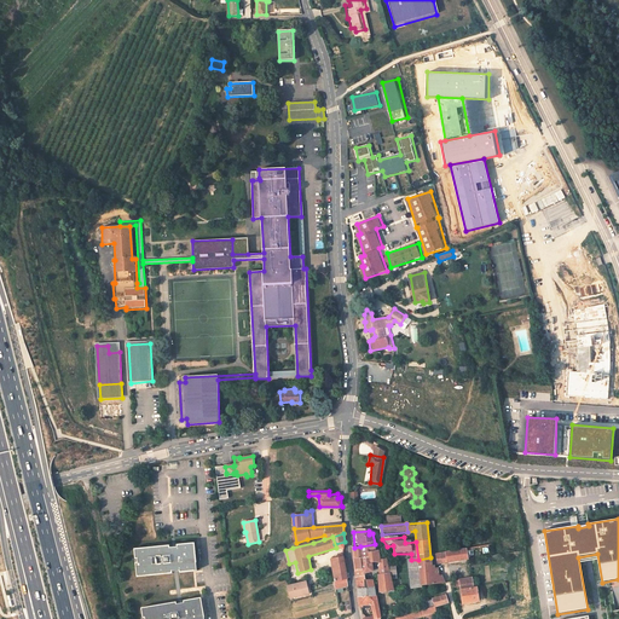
[(169,545),(134,549),(136,559),(138,559),(138,562),(136,562),(138,577),(173,573),(173,571),(180,570),(180,572),(197,571),(195,542),(177,544),(177,547),(169,547),(169,545)]
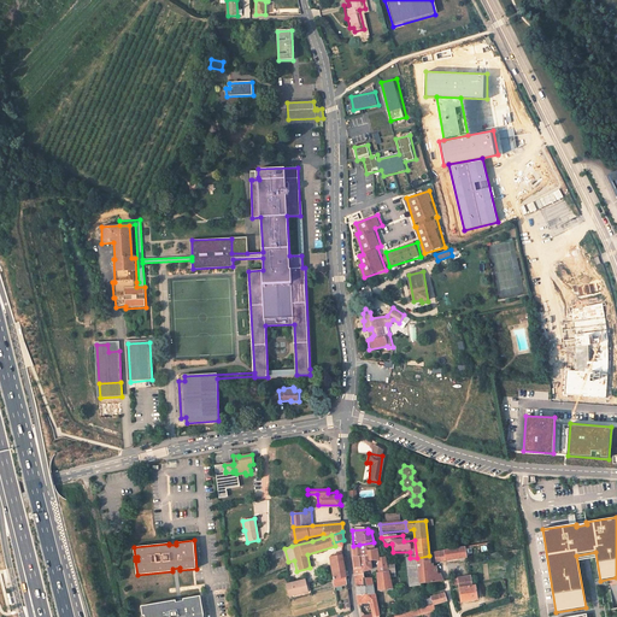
[(376,550),(374,542),(359,545),(362,557),(363,558),(369,557),(369,552),(376,550)]
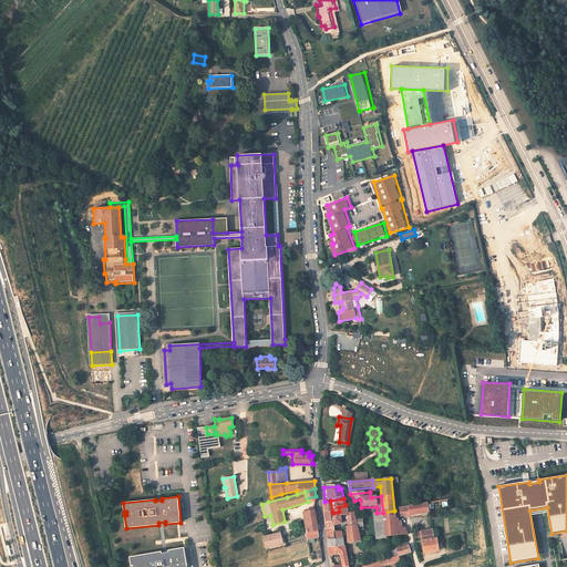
[(325,511),(326,523),(334,522),(333,513),(332,512),(330,501),(325,502),(325,511)]
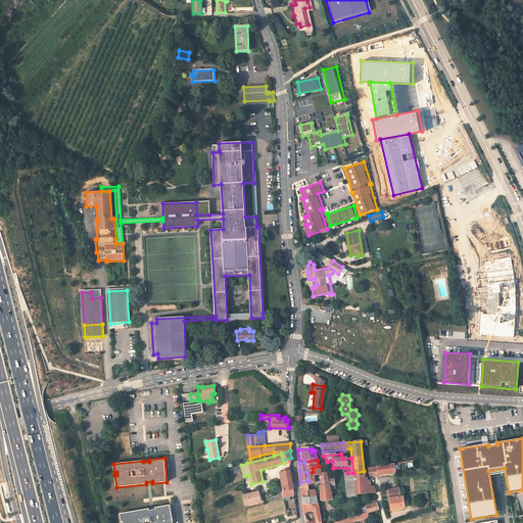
[(229,469),(231,474),(242,471),(241,465),(229,469)]
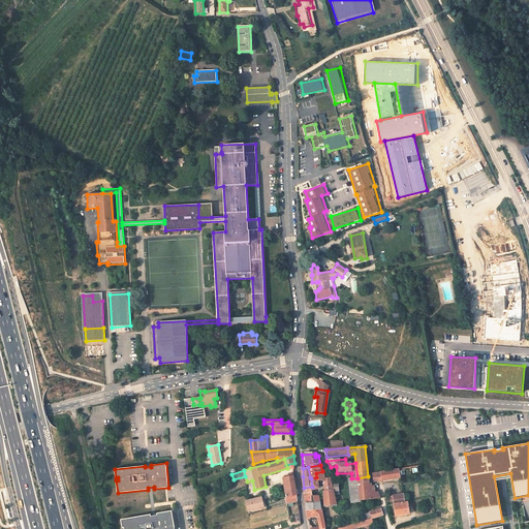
[(381,481),(399,478),(398,475),(405,474),(404,470),(380,474),(381,481)]
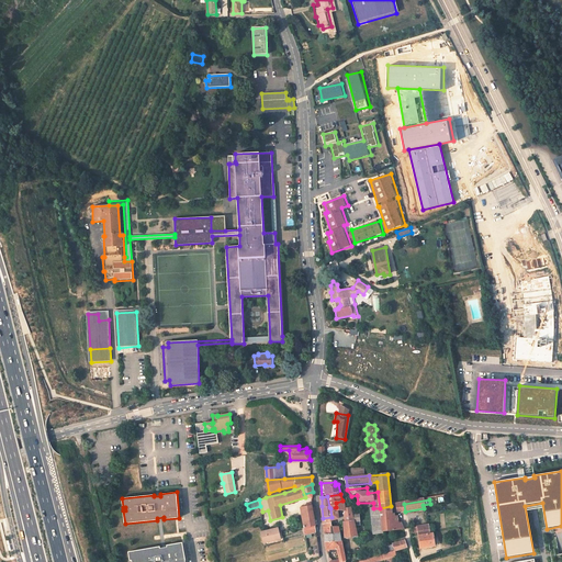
[(338,519),(337,513),(345,512),(345,506),(344,501),(343,501),(336,503),(336,507),(330,508),(332,517),(323,518),(324,527),(330,527),(330,523),(338,521),(338,519)]
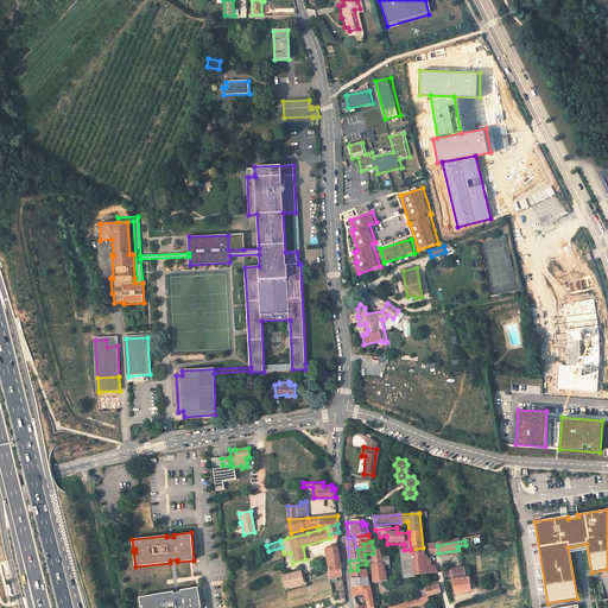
[(327,558),(330,577),(342,576),(337,546),(337,543),(334,544),(334,546),(328,548),(329,558),(327,558)]
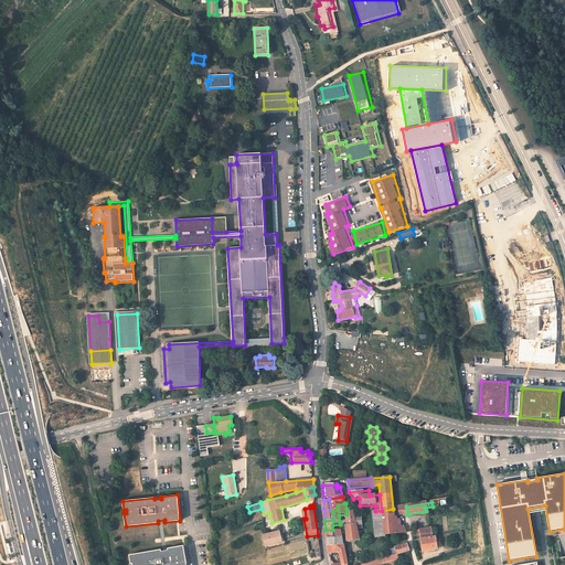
[(397,515),(407,514),(406,507),(397,508),(396,508),(397,515)]
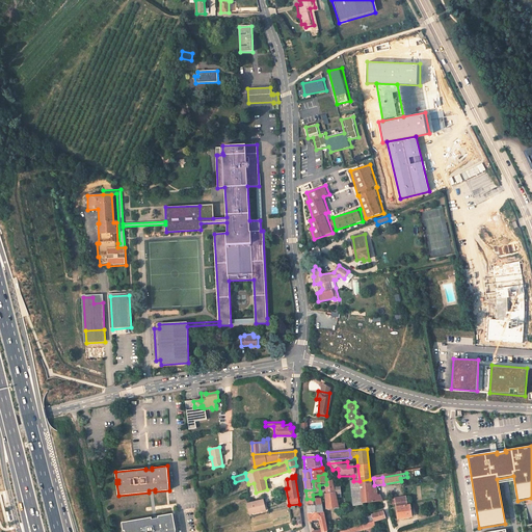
[(363,506),(372,505),(371,505),(371,496),(370,479),(360,481),(360,486),(363,506)]
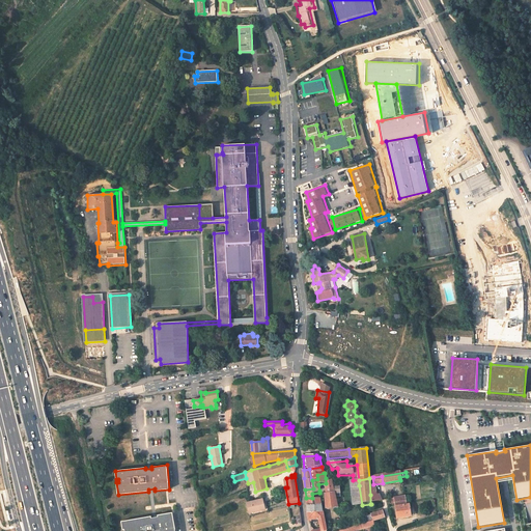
[(327,488),(325,490),(326,496),(334,496),(333,488),(332,479),(328,479),(328,483),(327,488)]
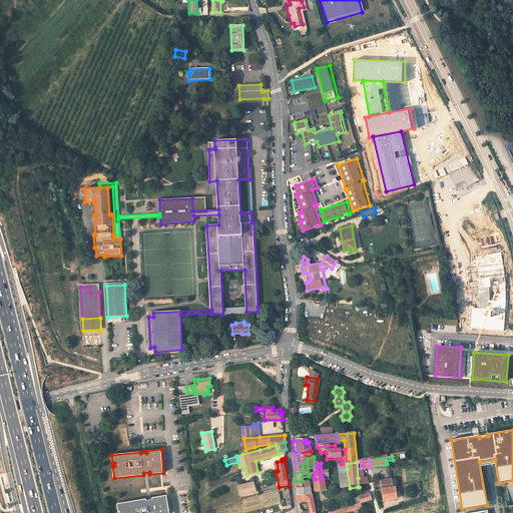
[(347,469),(343,469),(344,475),(339,476),(341,490),(350,489),(350,488),(347,469)]
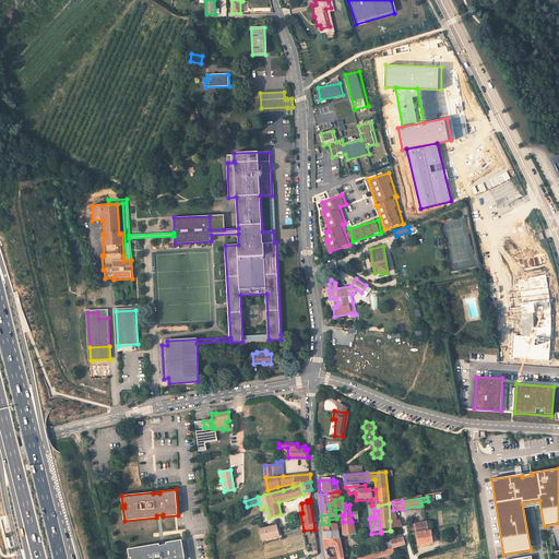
[(371,534),(369,519),(358,521),(355,521),(356,535),(371,534)]
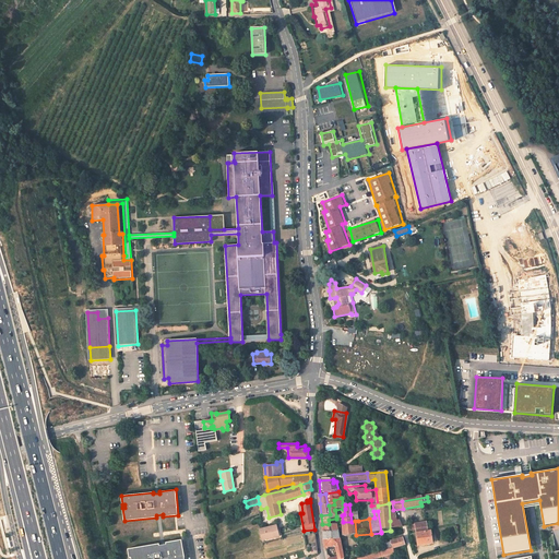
[(397,520),(390,521),(391,531),(401,528),(397,520)]
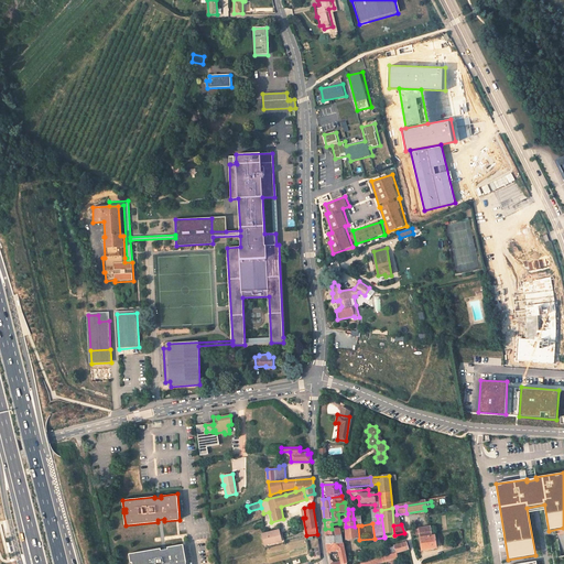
[(345,528),(346,541),(359,540),(358,525),(355,527),(346,527),(345,528)]
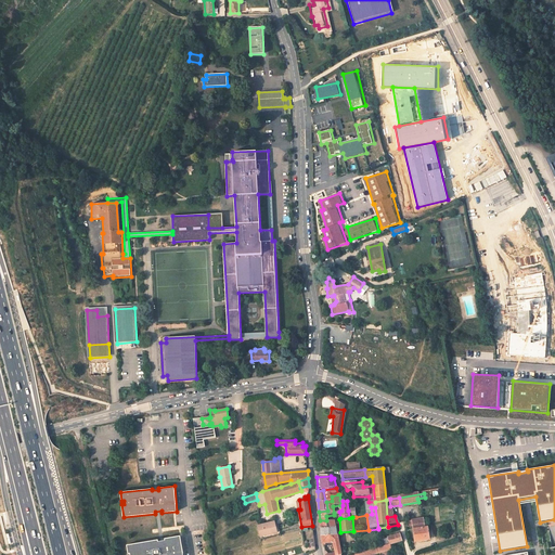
[(422,519),(411,521),(412,527),(412,530),(424,528),(422,519)]
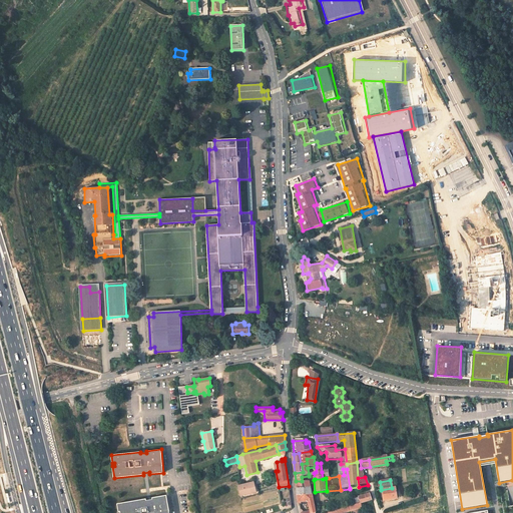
[(257,492),(254,482),(246,484),(250,494),(257,492)]
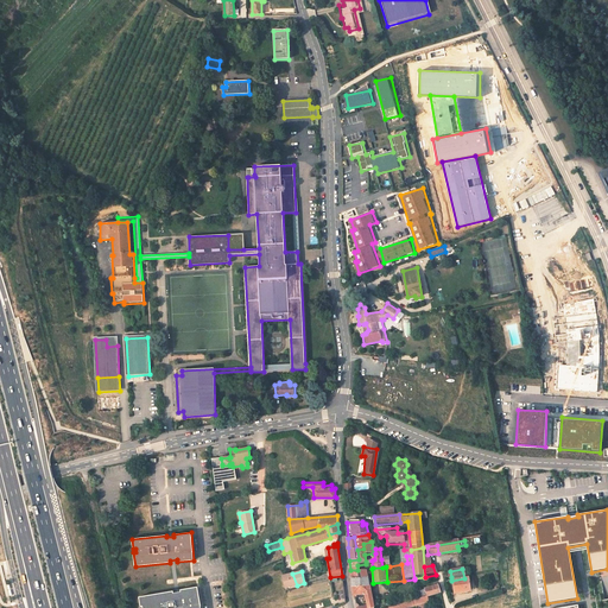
[(292,574),(283,576),(285,587),(295,584),(295,586),(297,586),(292,574)]
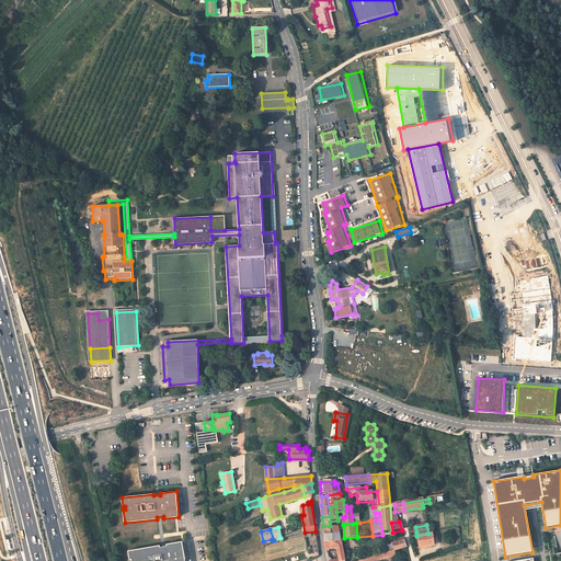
[(433,545),(431,533),(428,534),(416,536),(420,547),(433,545)]
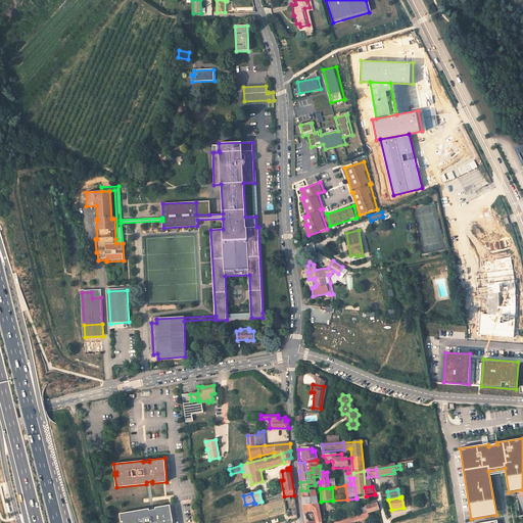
[(515,498),(510,500),(513,522),(522,522),(522,515),(518,516),(515,498)]
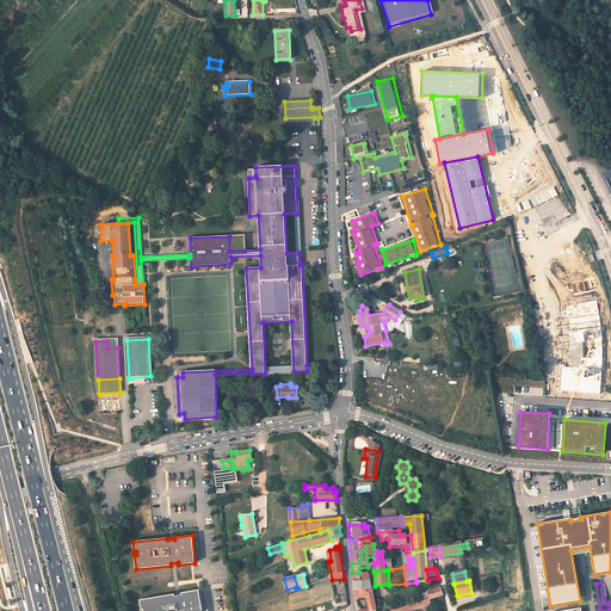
[(442,588),(429,592),(430,600),(443,597),(442,588)]
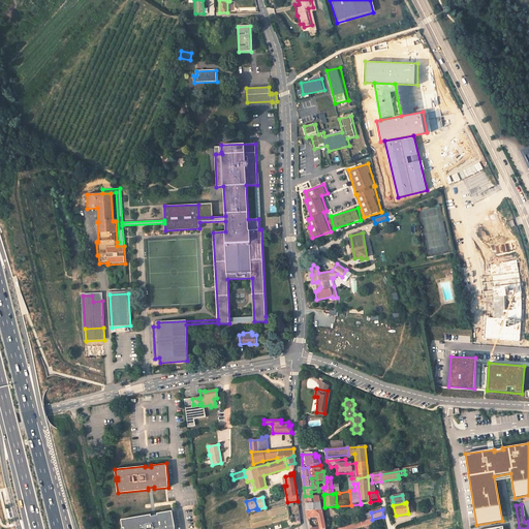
[(152,514),(122,519),(123,527),(125,527),(125,528),(176,528),(173,510),(158,512),(158,515),(152,516),(152,514)]
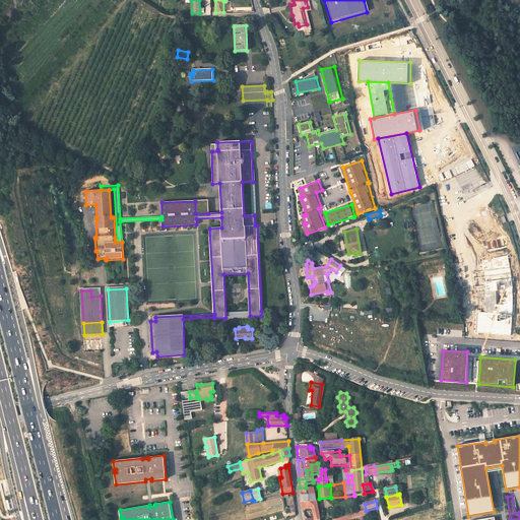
[(303,510),(312,509),(314,519),(319,519),(316,502),(302,504),(303,510)]
